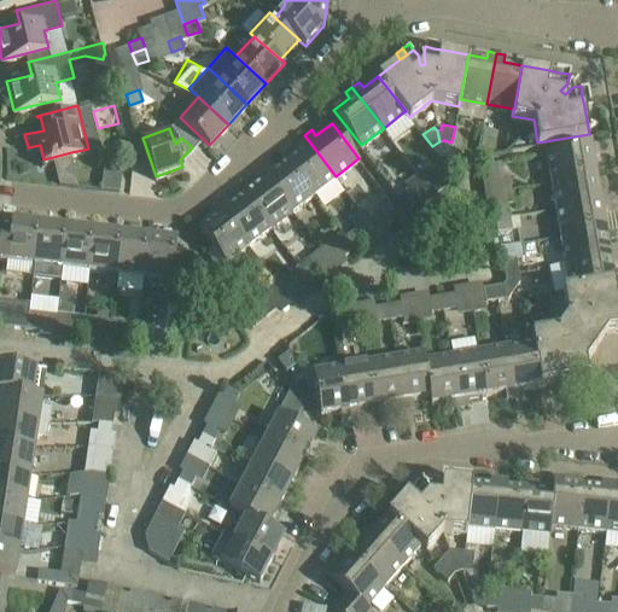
[(314,193),(336,176),(304,135),(297,140),(302,146),(287,157),(314,193)]
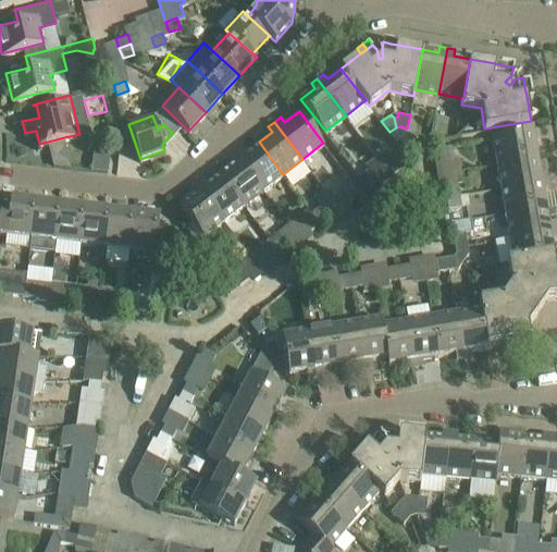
[(497,161),(536,155),(533,137),(540,136),(539,127),(493,135),(497,161)]
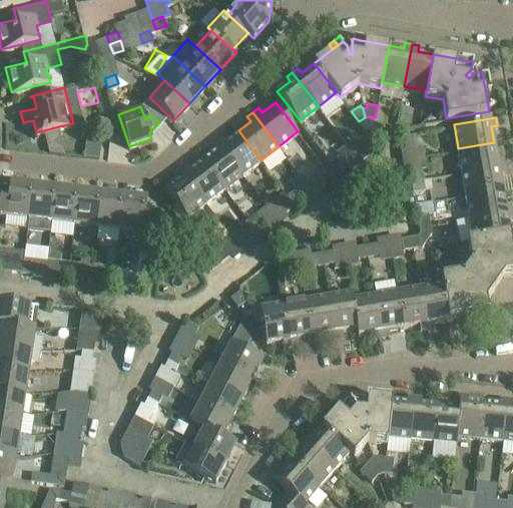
[(59,126),(44,130),(49,150),(65,152),(59,126)]
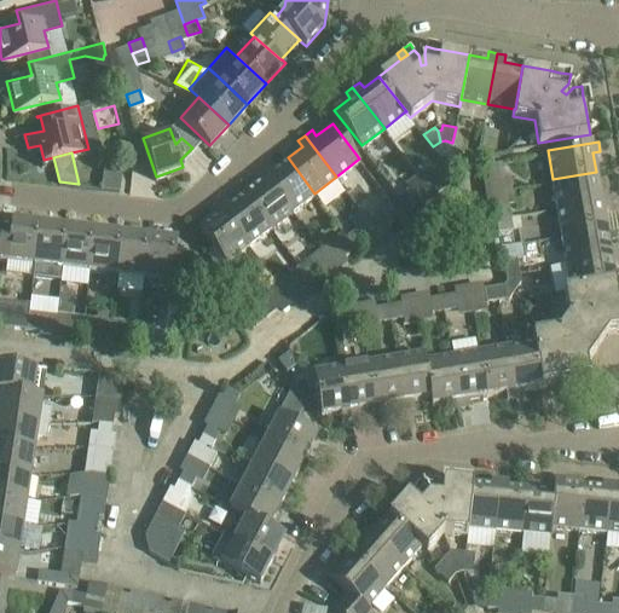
[(293,209),(314,194),(288,157),(272,169),(268,163),(261,168),(293,209)]
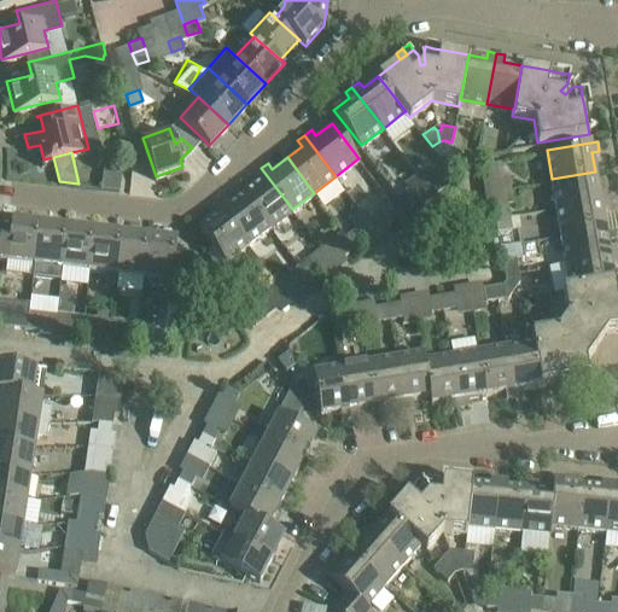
[(443,159),(432,168),(441,179),(452,172),(443,159)]
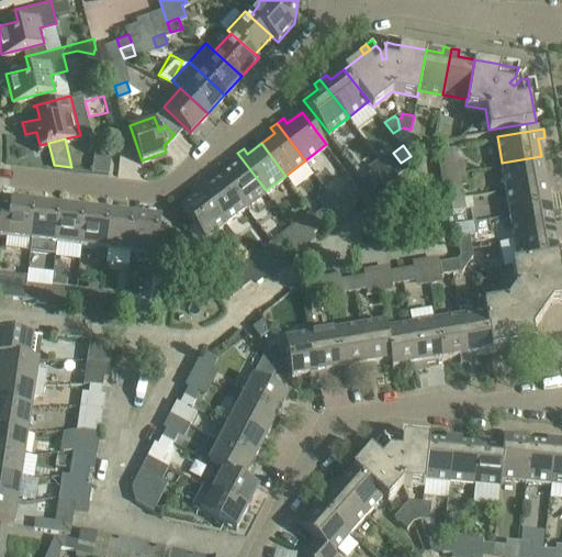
[(454,145),(441,147),(444,159),(457,157),(454,145)]
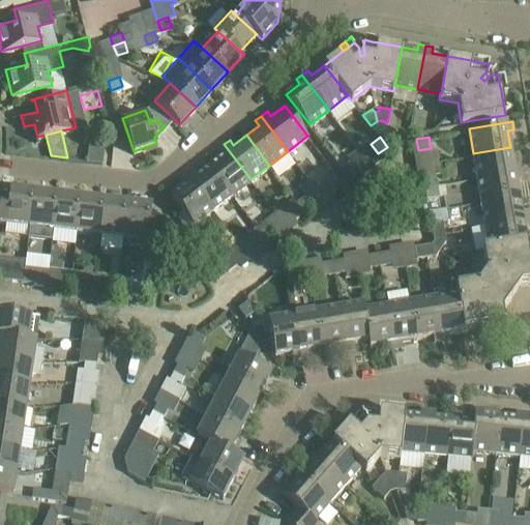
[(232,194),(251,179),(224,144),(217,149),(222,153),(208,164),(232,194)]
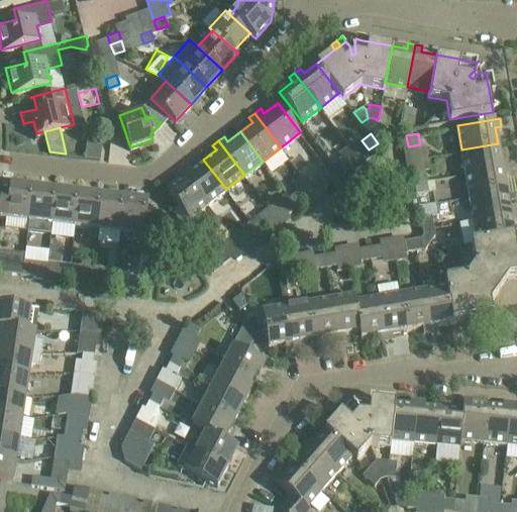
[(464,172),(508,165),(507,158),(501,159),(498,143),(461,149),(464,172)]
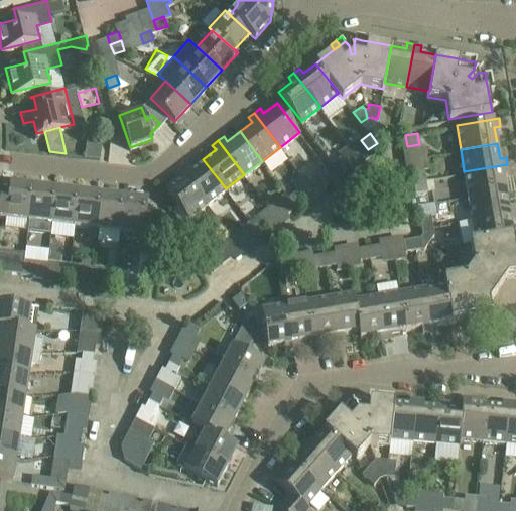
[(342,155),(333,162),(340,171),(349,164),(342,155)]
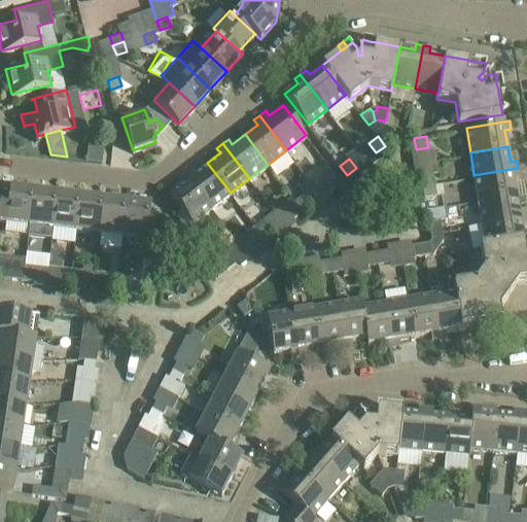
[(212,207),(231,193),(207,163),(195,172),(190,168),(185,172),(212,207)]
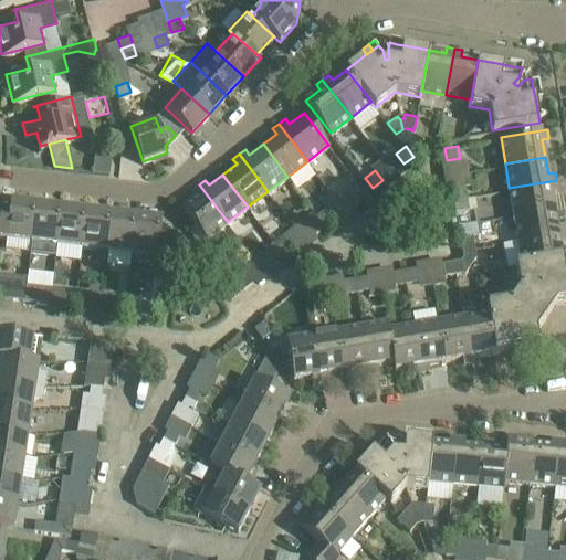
[(513,213),(554,207),(551,189),(557,188),(556,180),(509,188),(513,213)]
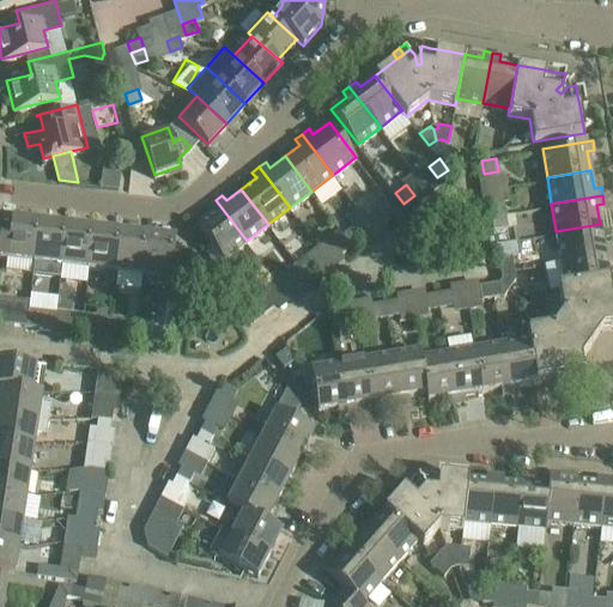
[(387,199),(376,207),(384,218),(395,211),(387,199)]
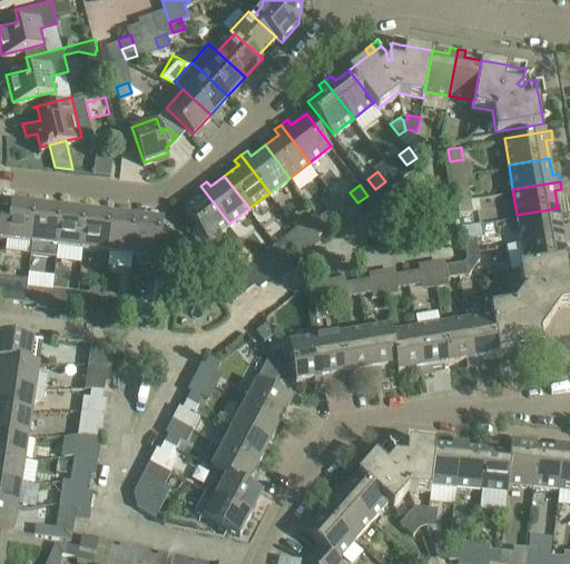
[(208,240),(229,224),(200,186),(194,190),(198,196),(183,207),(208,240)]
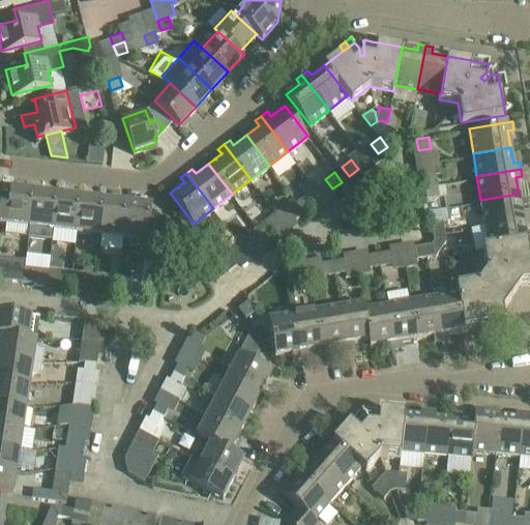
[(424,185),(437,183),(435,173),(423,174),(424,185)]
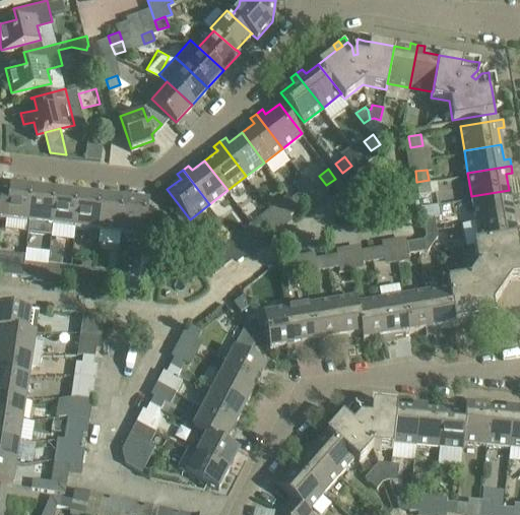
[(416,182),(418,193),(431,192),(429,181),(416,182)]
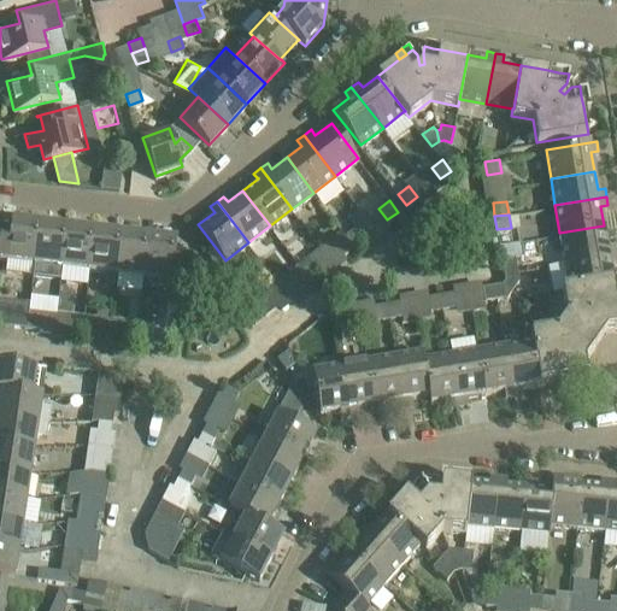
[(1,216),(0,230),(0,256),(35,260),(40,221),(1,216)]
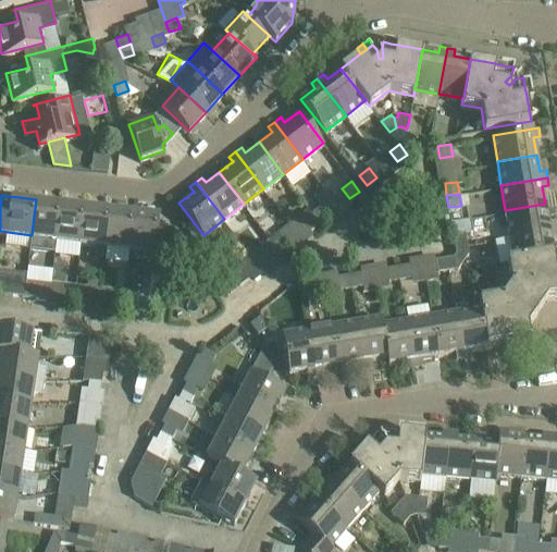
[(36,199),(32,235),(29,246),(54,248),(60,201),(36,199)]
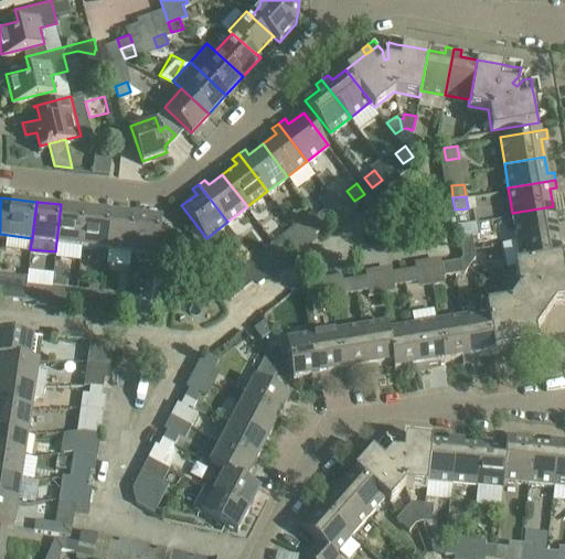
[(82,244),(86,207),(61,204),(56,240),(82,244)]
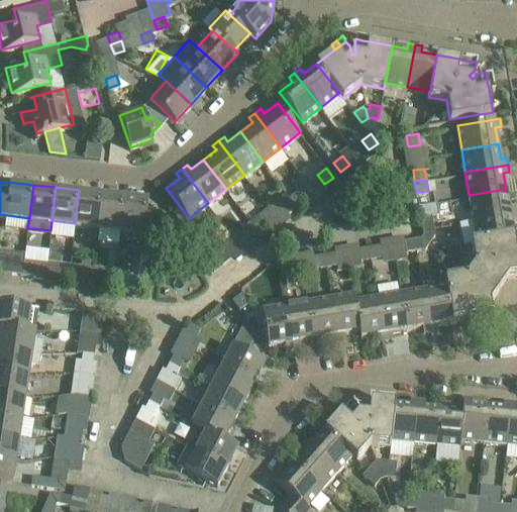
[(473,217),(515,210),(514,203),(508,204),(506,189),(469,195),(473,217)]
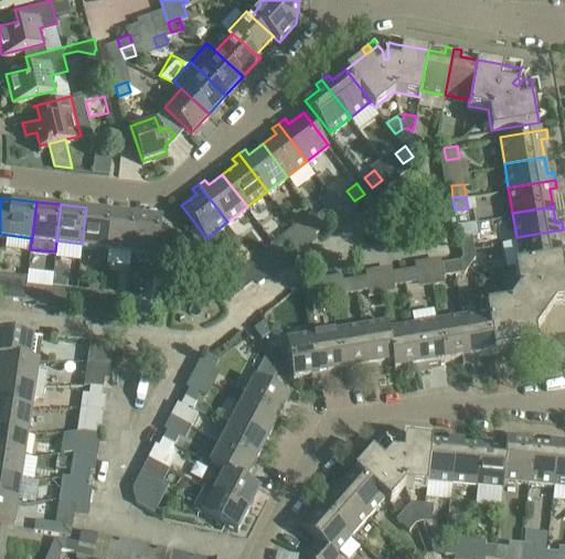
[(107,247),(112,211),(86,207),(82,244),(107,247)]
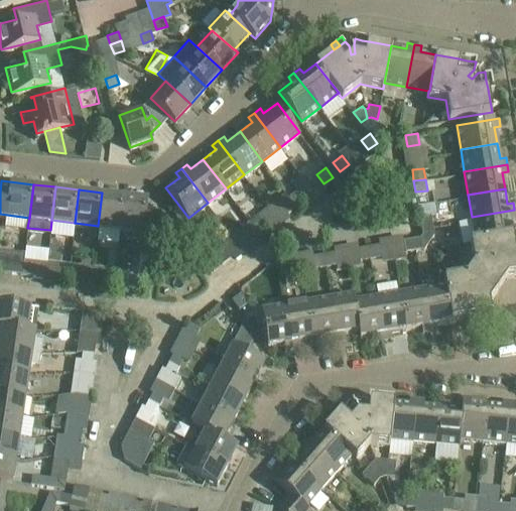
[(297,189),(288,196),(295,205),(304,199),(297,189)]
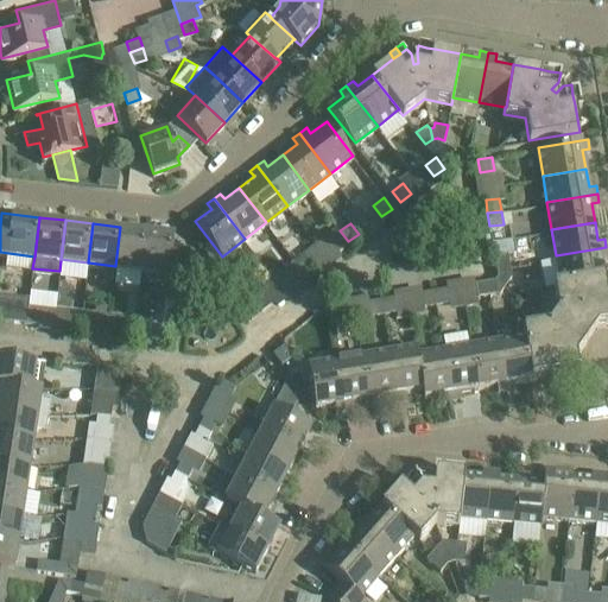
[(141,270),(146,229),(120,227),(115,266),(141,270)]
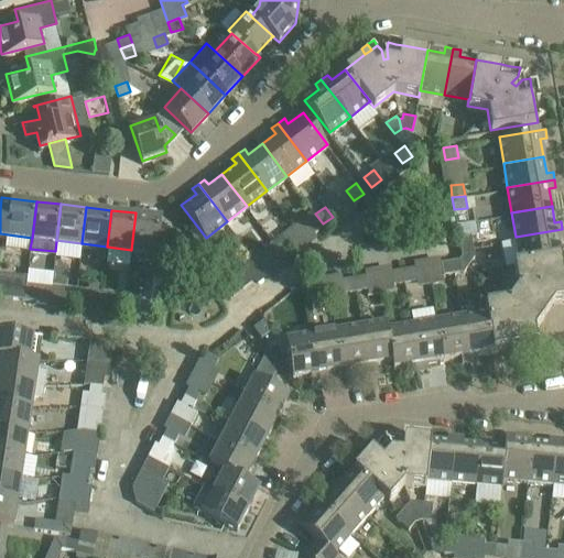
[(136,212),(131,250),(156,252),(161,216),(136,212)]
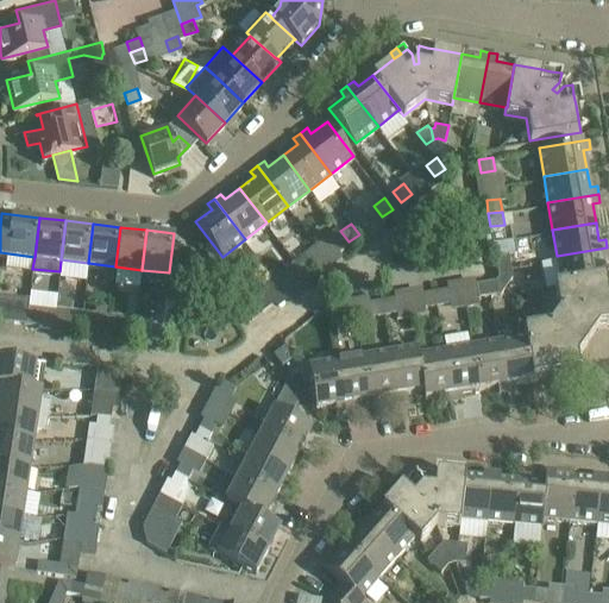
[(340,231),(331,239),(339,250),(349,242),(340,231)]
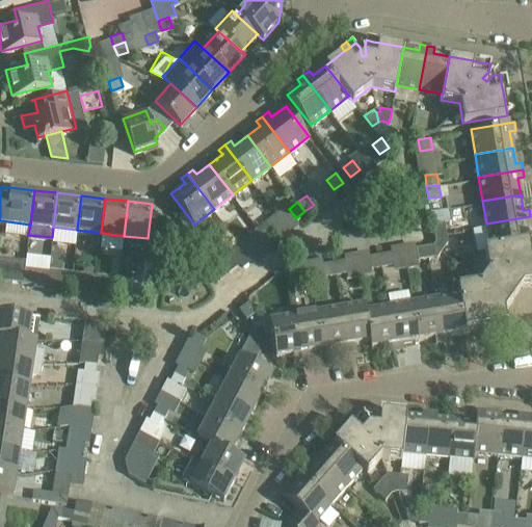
[(530,216),(486,224),(490,246),(528,240),(526,225),(531,224),(530,216)]
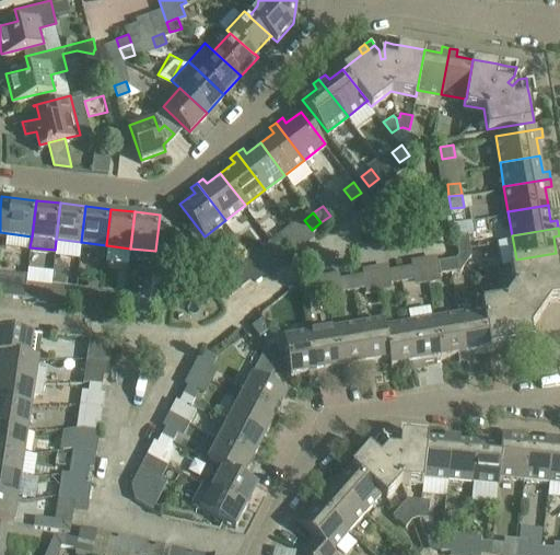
[(468,231),(455,233),(457,245),(469,243),(468,231)]
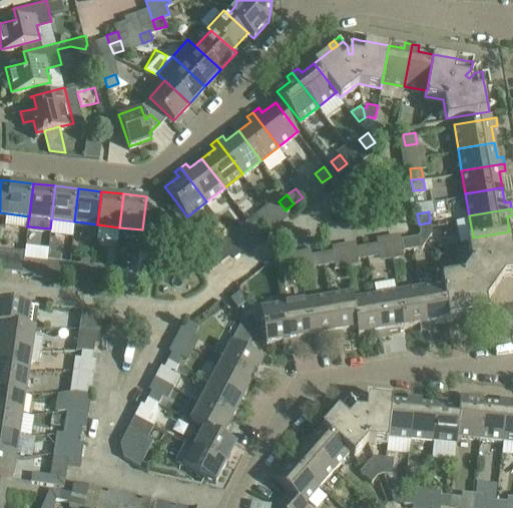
[(267,225),(260,215),(250,222),(258,231),(267,225)]
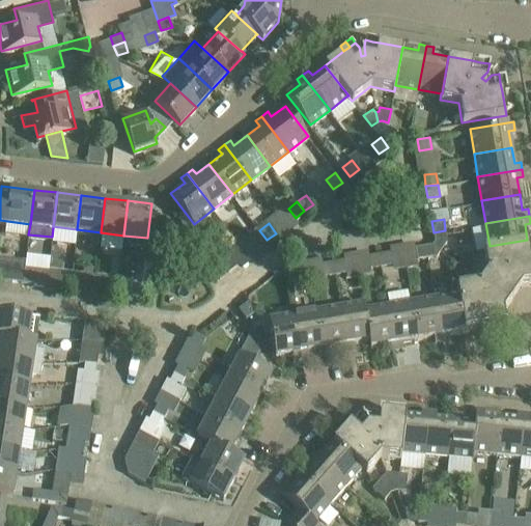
[(259,230),(251,237),(258,246),(267,240),(259,230)]
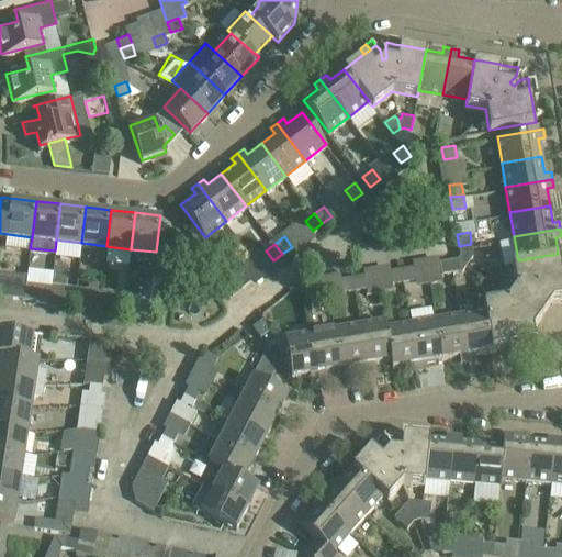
[(460,253),(469,259),(473,253),(471,244),(459,246),(460,253)]
